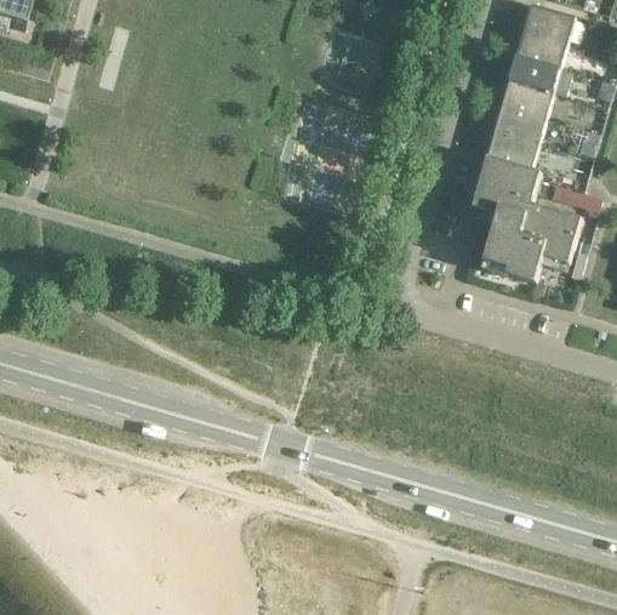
[(0,22),(20,28),(28,0),(0,0),(0,22)]
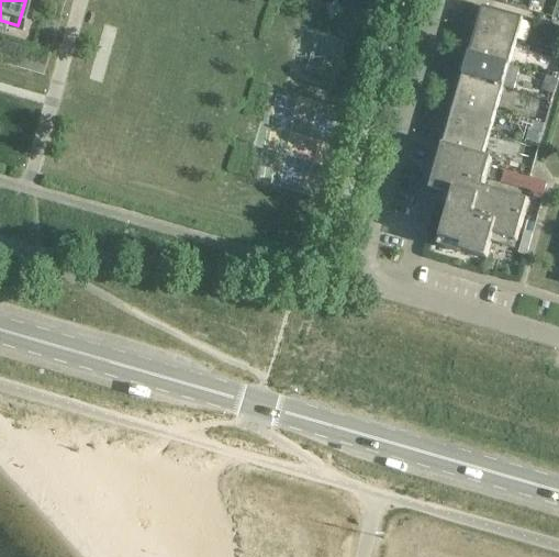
[(520,13),(482,2),(479,13),(477,12),(472,26),(513,37),(520,13)]
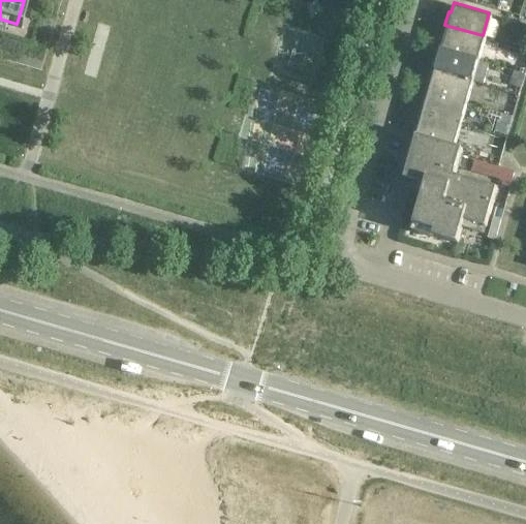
[(483,35),(444,25),(441,37),(443,38),(440,47),(476,57),(483,35)]
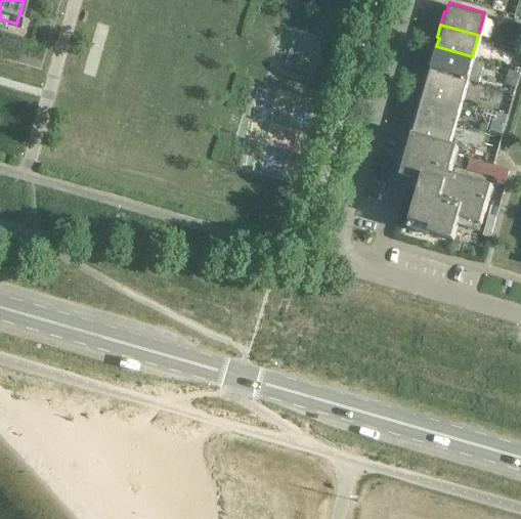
[(472,56),(436,46),(434,54),(432,54),(429,67),(466,78),(472,56)]
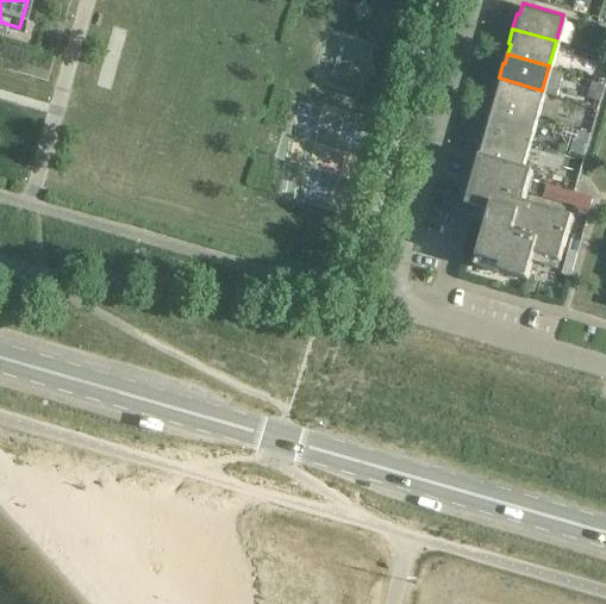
[(542,91),(499,78),(494,93),(497,93),(494,103),(535,114),(542,91)]
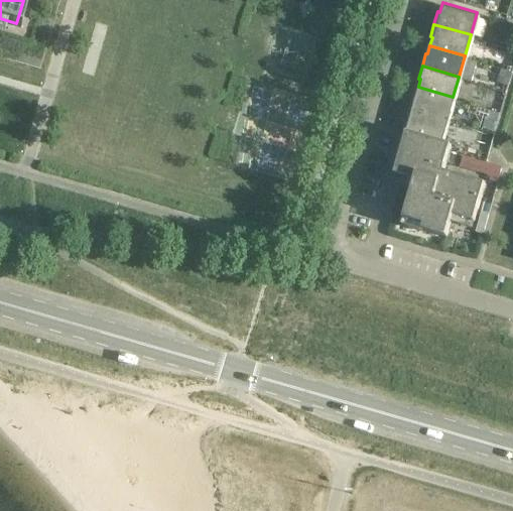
[(453,97),(418,87),(415,96),(413,95),(410,108),(446,118),(453,97)]
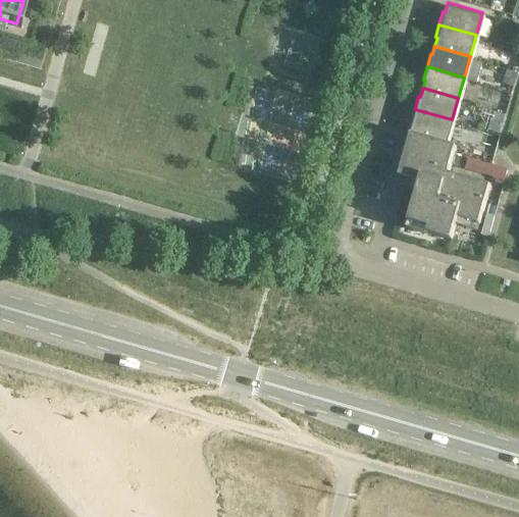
[(489,108),(484,127),(496,132),(502,111),(489,108)]
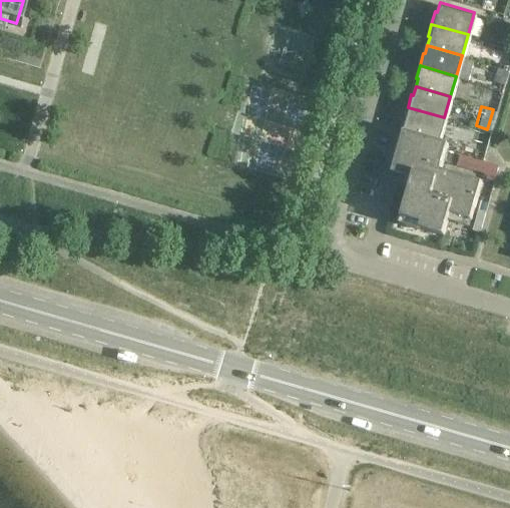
[(444,117),(408,107),(404,119),(406,120),(404,127),(402,126),(390,169),(395,171),(393,178),(408,182),(399,214),(420,220),(419,225),(441,232),(448,210),(468,216),(479,178),(438,166),(445,140),(438,138),(444,117)]
